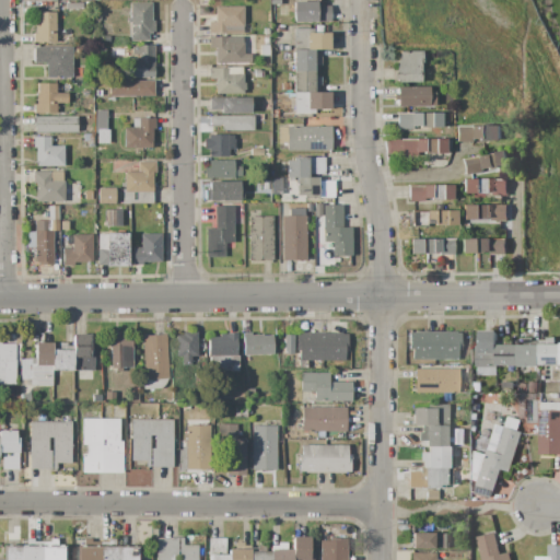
[(129,2),(151,2),(151,21),(153,21),(153,34),(148,34),(148,42),(129,42),(129,2)]
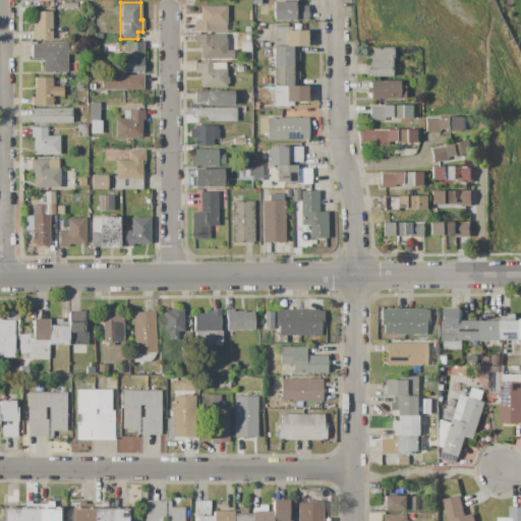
[(273,2),(294,2),(294,6),(307,6),(307,21),(289,21),(289,22),(285,22),(285,21),(273,21),(273,2)]
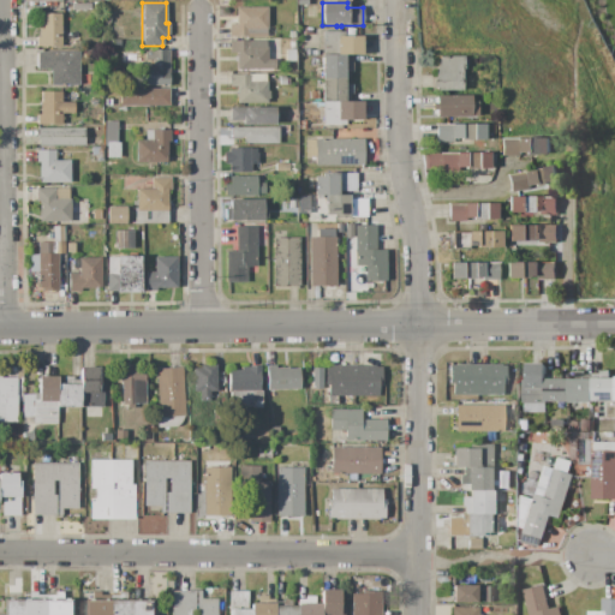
[(230,24),(236,24),(236,7),(266,7),(267,37),(230,37),(230,24)]
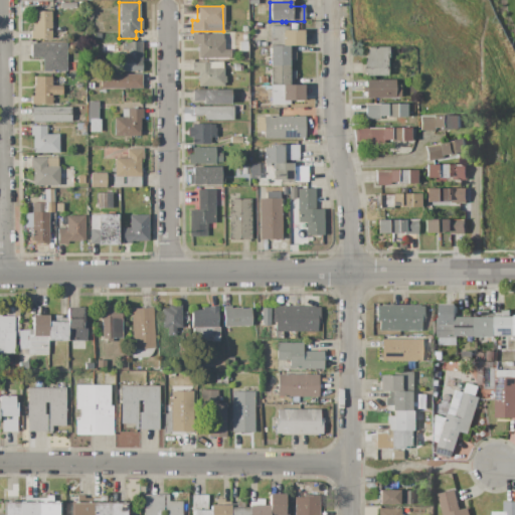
[(34,12),(50,12),(50,39),(30,39),(30,31),(32,31),(32,20),(34,20),(34,12)]
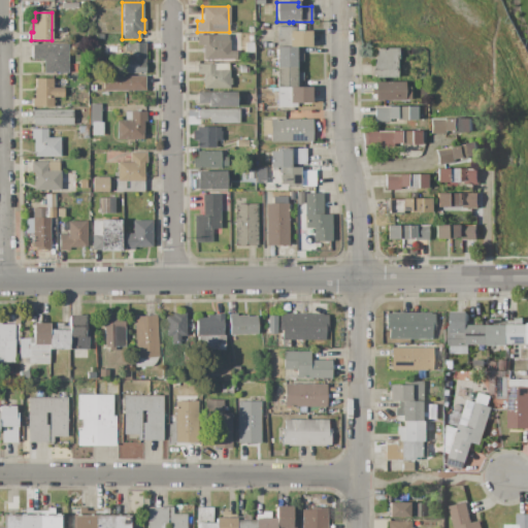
[(276,28),(289,28),(289,31),(310,31),(310,47),(299,47),(276,47),(276,28)]
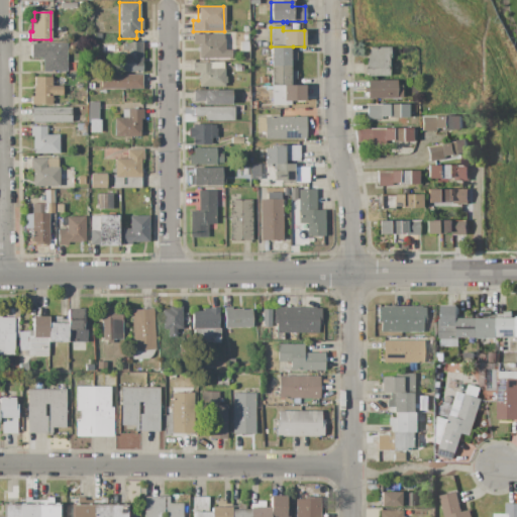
[(193,34),(223,34),(223,39),(224,39),(224,49),(230,49),(230,59),(223,59),(223,60),(220,60),(220,59),(219,59),(199,59),(199,45),(193,45),(193,34)]
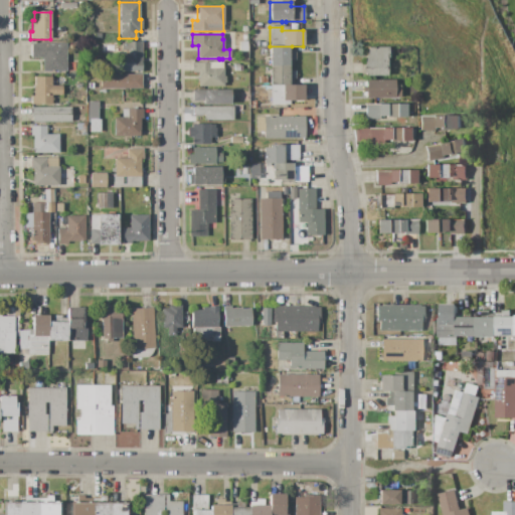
[(128,42),(141,42),(141,63),(142,63),(142,68),(141,68),(141,71),(117,71),(117,54),(128,54),(128,42)]
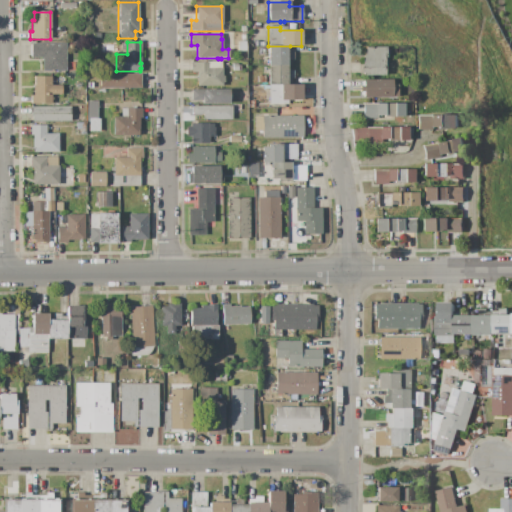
[(237,42),(245,42),(245,51),(237,51),(237,42)]
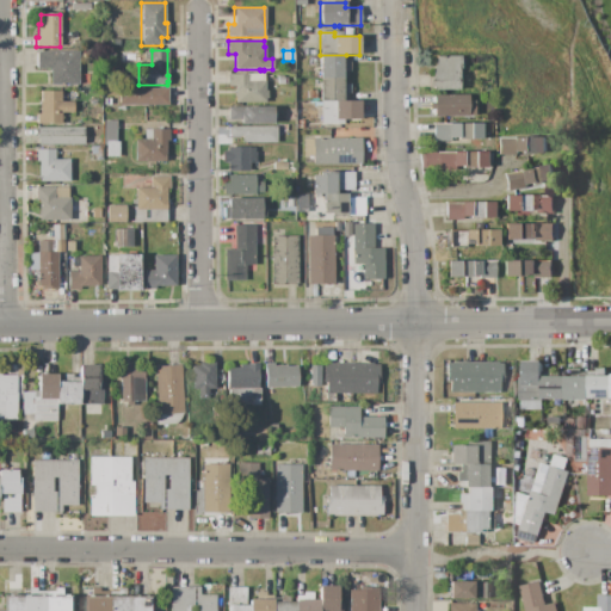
[(36,51),(79,51),(79,68),(79,74),(90,74),(90,84),(79,84),(79,85),(50,85),(50,68),(36,68),(36,51)]
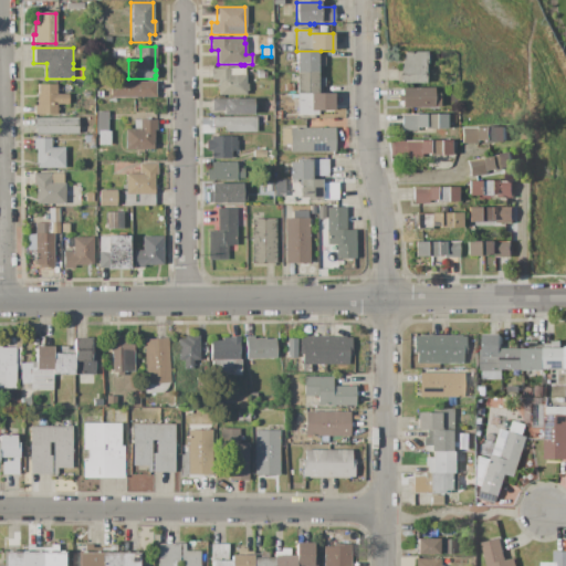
[(296,51),(321,51),(321,58),(324,58),(324,66),(317,66),(317,72),(296,72),(296,51)]
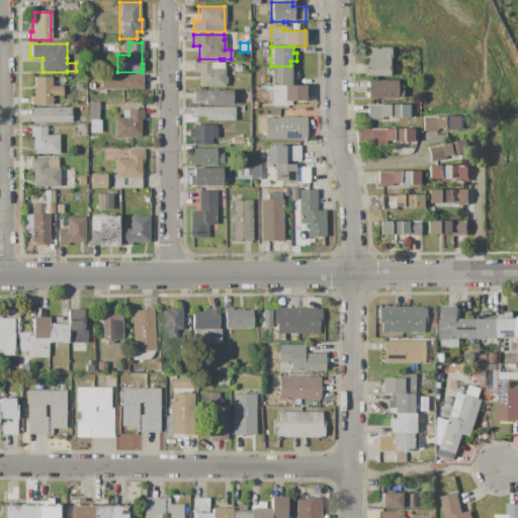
[(364,48),(391,48),(391,50),(396,50),(396,57),(391,57),(391,65),(390,65),(390,76),(364,76),(364,48)]
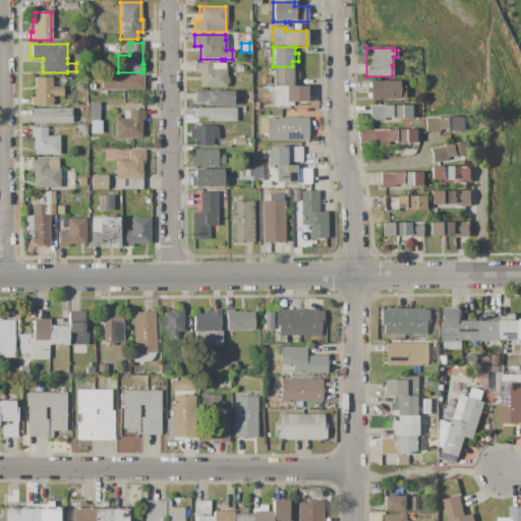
[(194,63),(211,63),(211,62),(226,62),(226,77),(228,77),(228,84),(226,84),(226,88),(201,88),(200,74),(194,74),(194,63)]
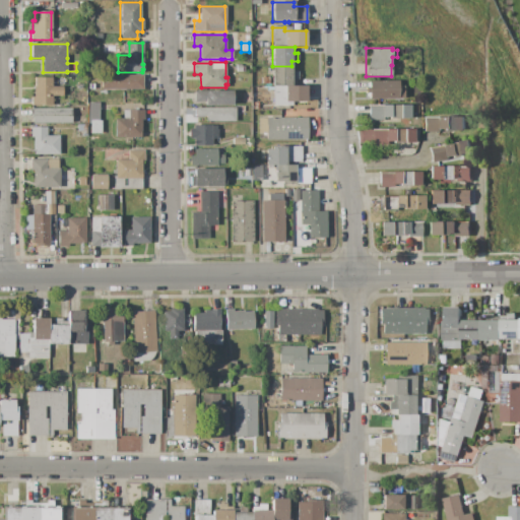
[(272,66),(291,66),(291,71),(298,71),(298,79),(291,79),(291,86),(273,86),(272,86),(272,66)]
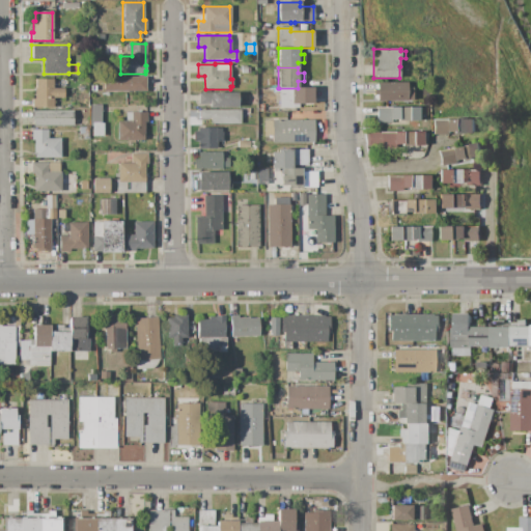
[(103,77),(145,77),(145,91),(128,91),(128,92),(121,92),(121,91),(103,91),(103,77)]
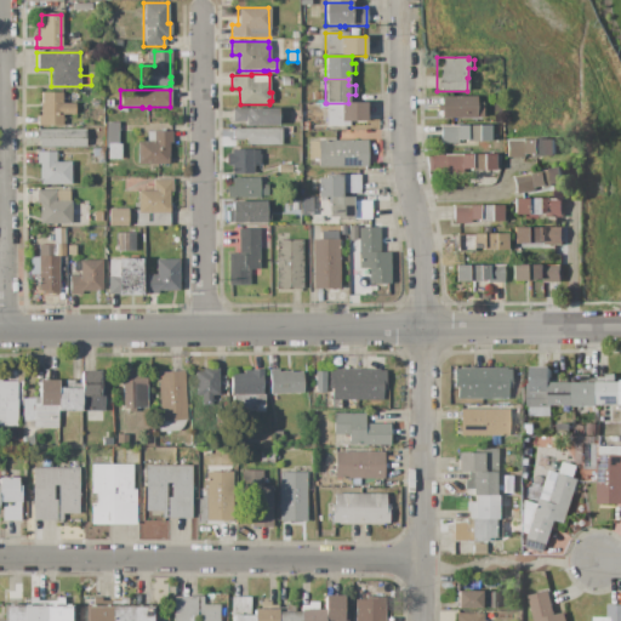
[(40,92),(62,92),(62,103),(75,103),(75,115),(62,115),(62,126),(38,126),(38,117),(40,117),(40,92)]
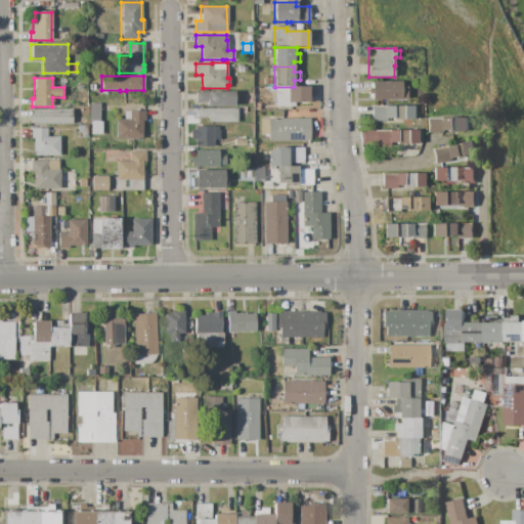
[(372,82),(401,82),(401,87),(407,87),(407,98),(401,98),(401,99),(372,99),(372,98),(369,98),(369,94),(367,94),(367,87),(370,87),(370,83),(372,83),(372,82)]
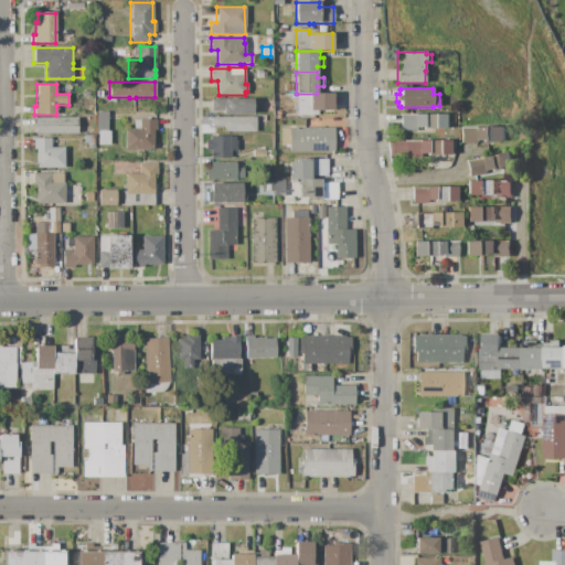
[(297,94),(317,94),(333,93),(333,114),(317,114),(317,115),(297,115),(297,94)]
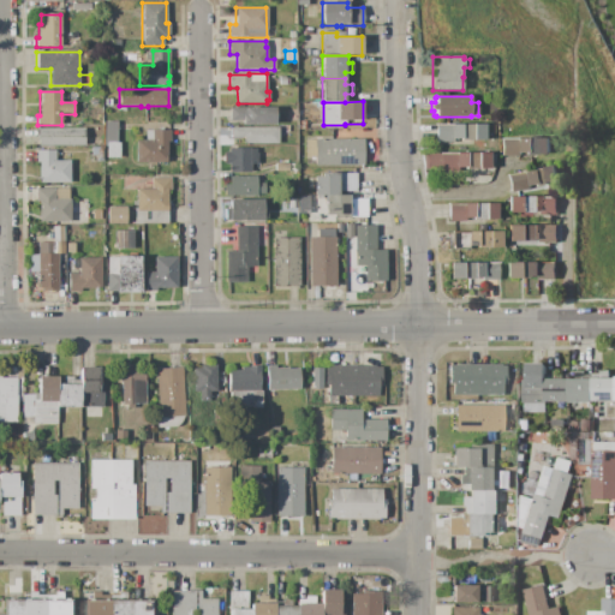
[(230,108),(275,107),(275,125),(242,125),(242,120),(230,120),(230,108)]
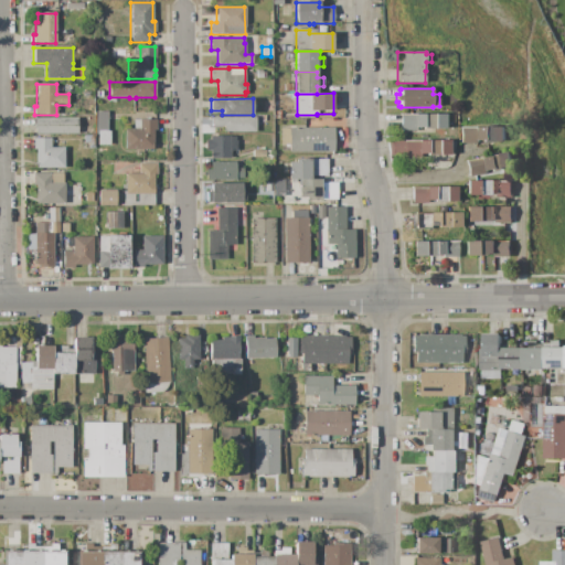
[(96,112),(107,112),(107,131),(109,131),(109,137),(108,137),(108,146),(98,146),(98,135),(95,135),(96,112)]
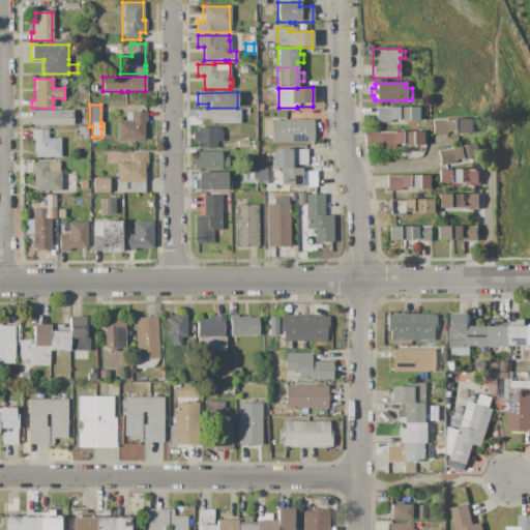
[(376,108),(418,108),(418,121),(396,121),(396,120),(394,120),(394,121),(391,121),(391,119),(388,119),(388,122),(376,122),(376,108)]
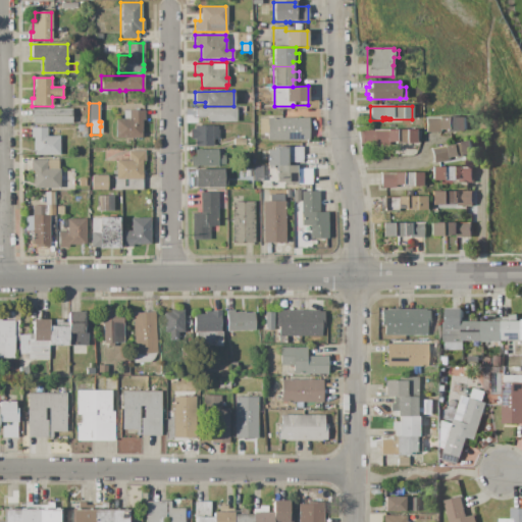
[(195,108),(236,108),(236,122),(206,122),(206,117),(195,117),(195,108)]
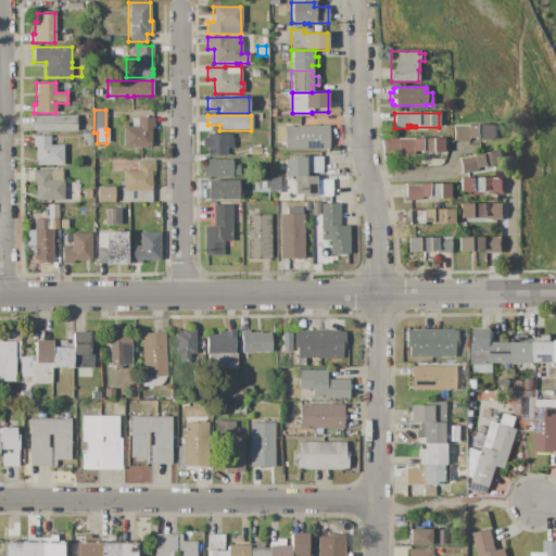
[(33,116),(76,116),(76,133),(33,133),(33,116)]
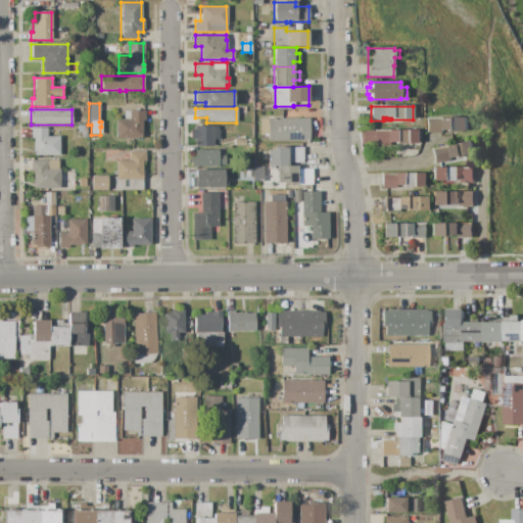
[(116,120),(124,120),(124,111),(129,111),(129,110),(144,110),(144,121),(142,121),(141,133),(140,133),(140,138),(116,138),(116,120)]
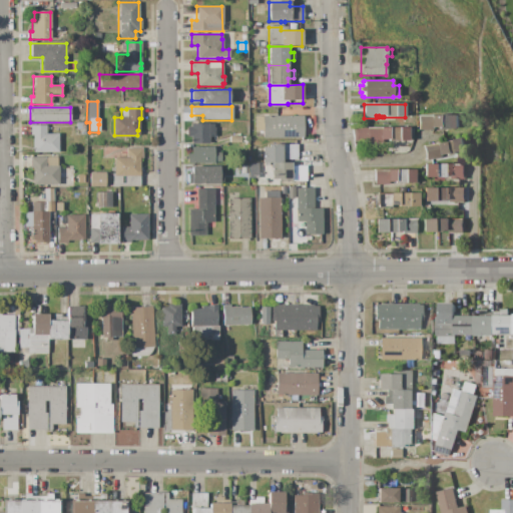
[(419,115),(439,115),(439,114),(449,114),(449,116),(459,116),(459,129),(448,129),(448,130),(438,130),(438,129),(436,129),(436,127),(433,127),(433,130),(419,130),(419,115)]
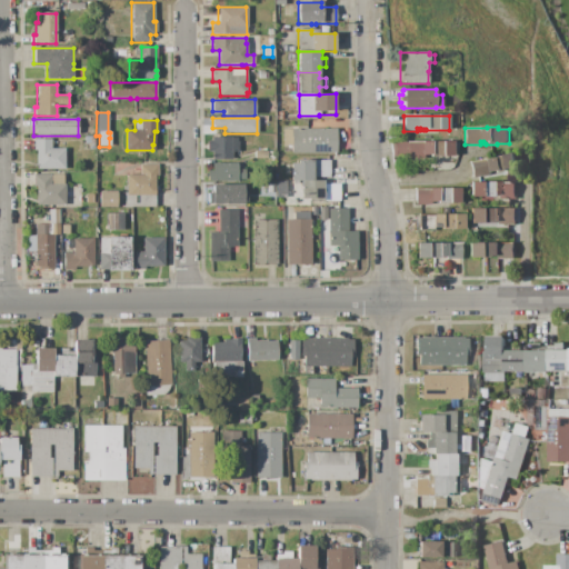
[(291,129),(336,129),(336,153),(291,153),(291,146),(282,146),(282,130),(291,130),(291,129)]
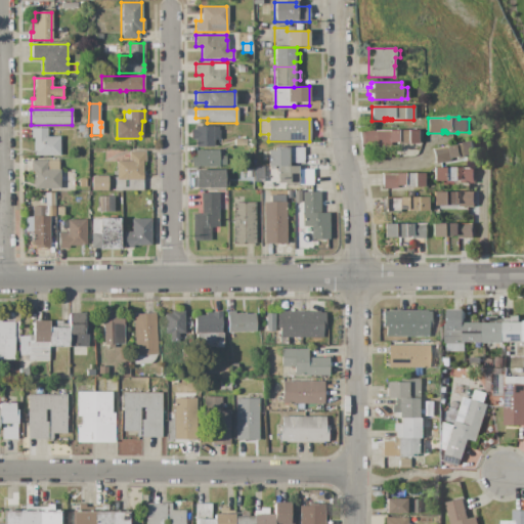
[(194,127),(213,127),(217,127),(217,131),(219,131),(219,140),(213,140),(213,146),(194,146),(194,140),(190,140),(190,129),(194,129),(194,127)]
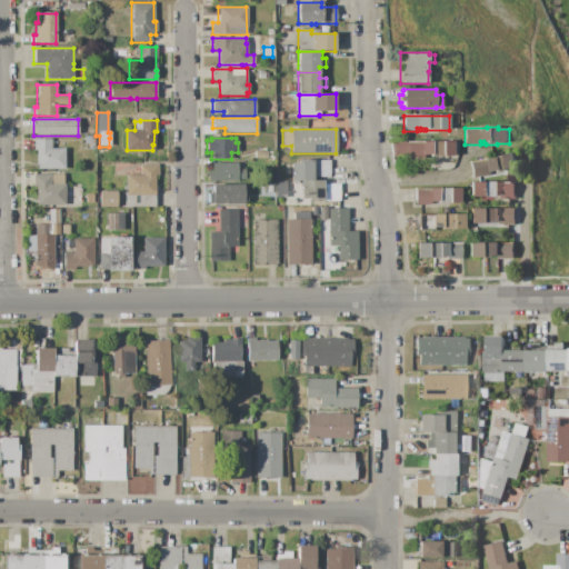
[(33,139),(51,139),(51,148),(65,148),(65,169),(37,169),(37,150),(33,150),(33,139)]
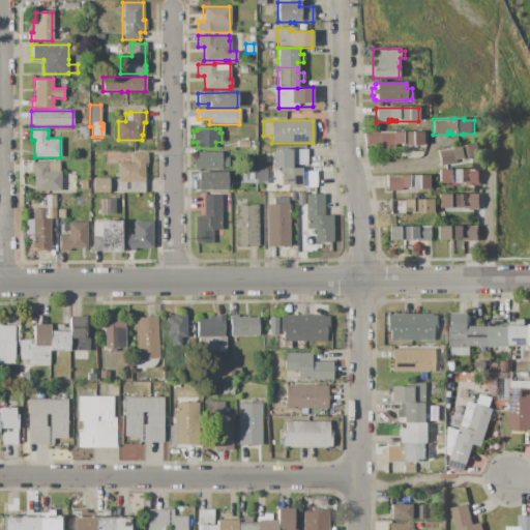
[(363,133),(422,133),(427,133),(427,141),(422,141),(422,145),(401,146),(401,144),(394,144),(394,148),(379,148),(379,146),(363,146),(363,133)]
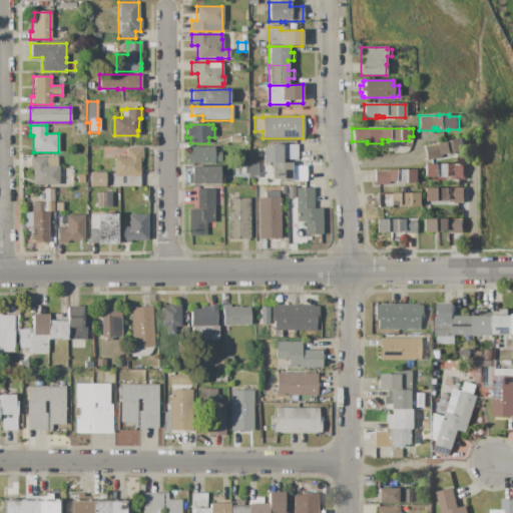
[(423,146),(464,138),(467,151),(462,152),(462,155),(452,157),(452,154),(446,155),(446,154),(444,154),(444,155),(440,156),(441,156),(426,159),(423,146)]
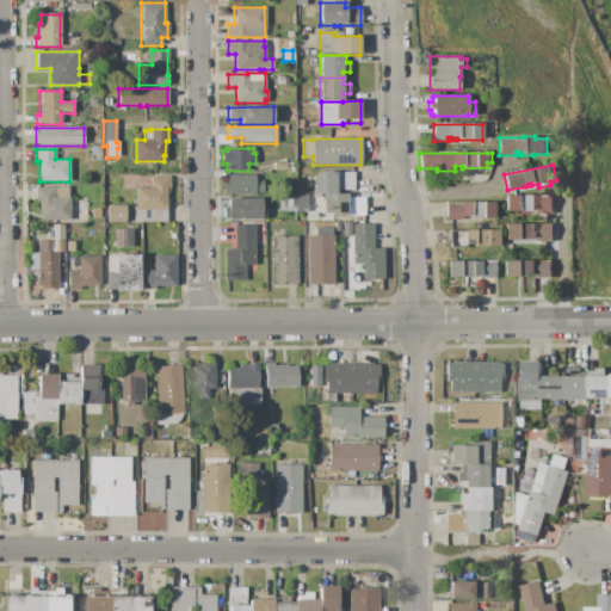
[(320,172),(353,172),(353,191),(337,191),(337,195),(323,193),(312,193),(312,176),(320,176),(320,172)]
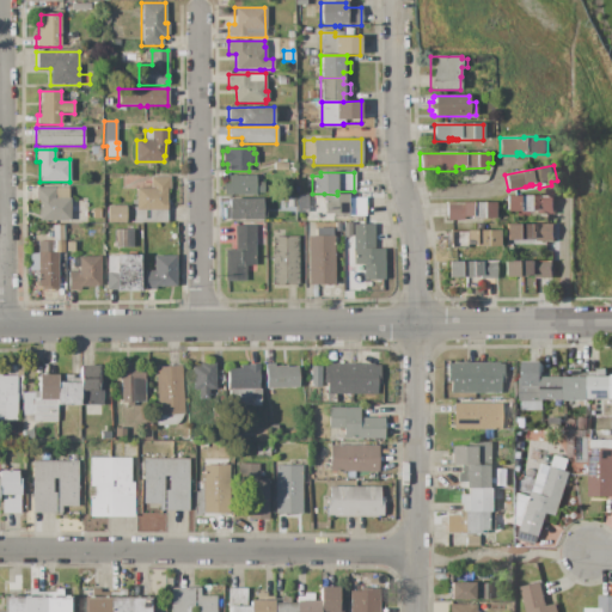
[(134,222),(134,209),(135,210),(136,188),(151,188),(151,176),(169,177),(169,190),(166,190),(166,222),(134,222)]
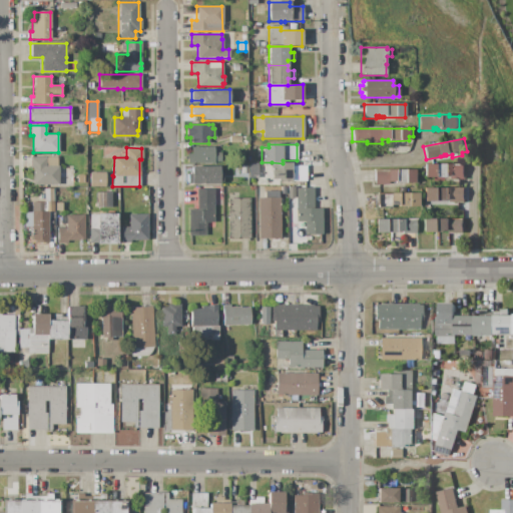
[(190,147),(214,147),(214,153),(220,153),(220,161),(214,161),(214,163),(190,163),(190,162),(186,162),(186,153),(190,153),(190,147)]
